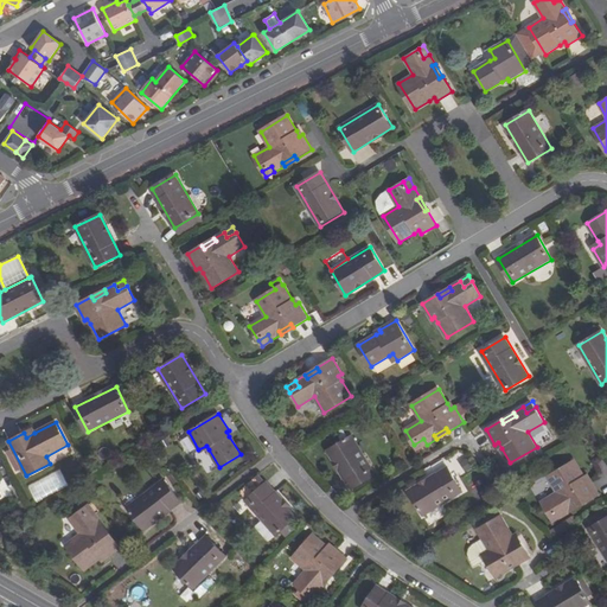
[(343,430),(337,434),(342,441),(347,438),(343,430)]
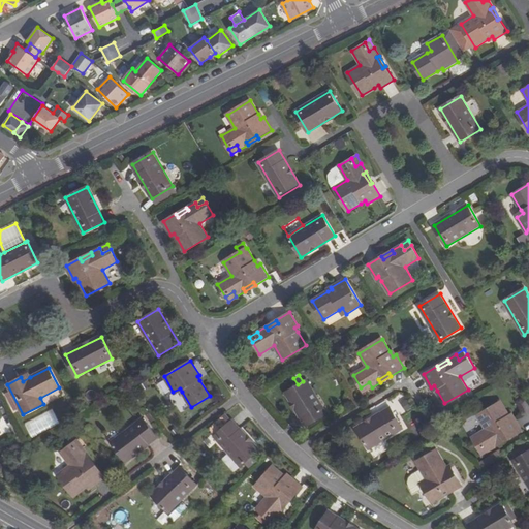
[(286,393),(306,427),(327,414),(306,380),(286,393)]
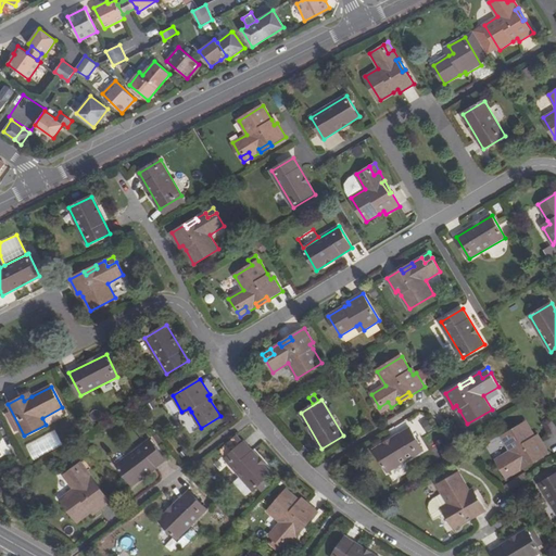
[(388,402),(379,407),(382,413),(391,407),(388,402)]
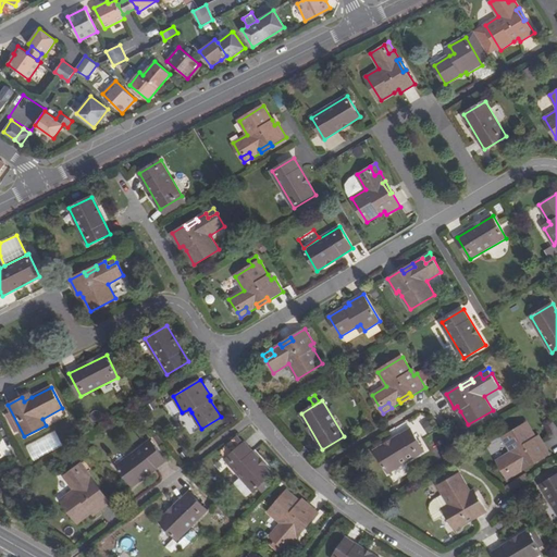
[(408,420),(419,437),(433,430),(422,411),(408,420)]
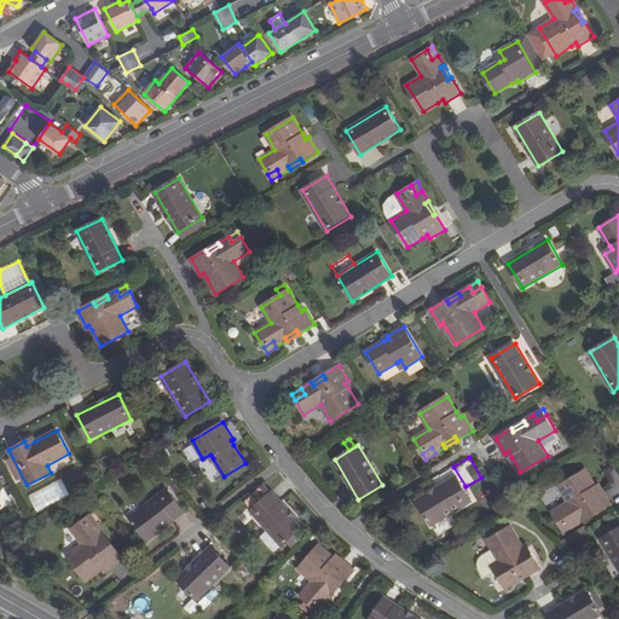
[(574,527),(584,521),(582,518),(594,510),(596,514),(612,504),(602,490),(600,491),(595,485),(586,470),(560,487),(570,502),(553,512),(562,527),(571,521),(574,527)]
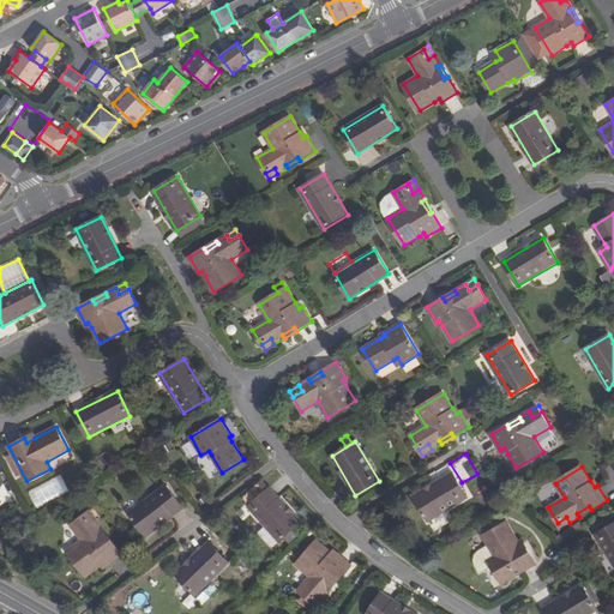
[(428,522),(468,498),(453,473),(414,497),(428,522)]
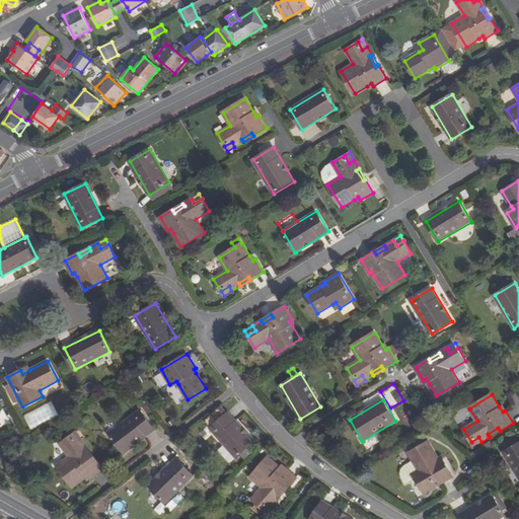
[(24,415),(31,428),(60,415),(53,400),(24,415)]
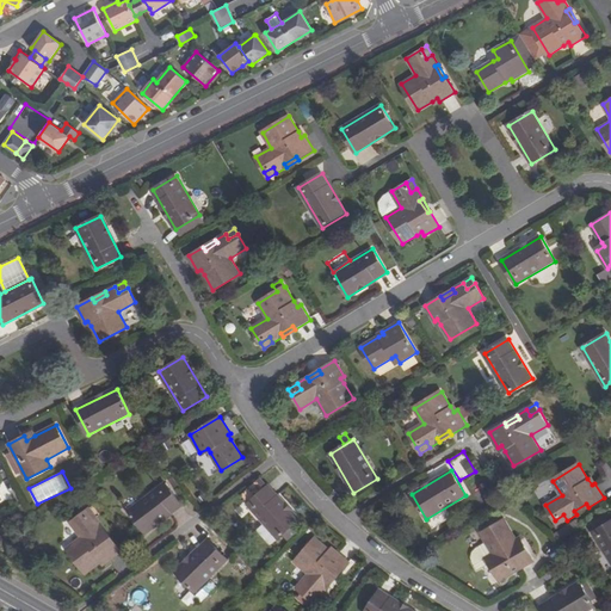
[(259,482),(242,494),(247,501),(264,489),(259,482)]
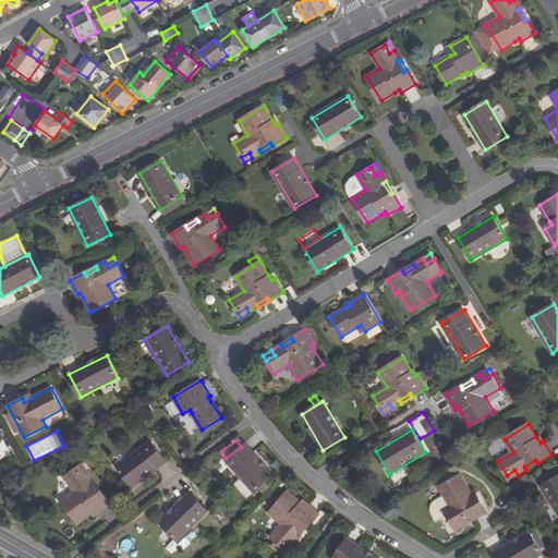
[(118,466),(133,486),(166,461),(150,441),(118,466)]
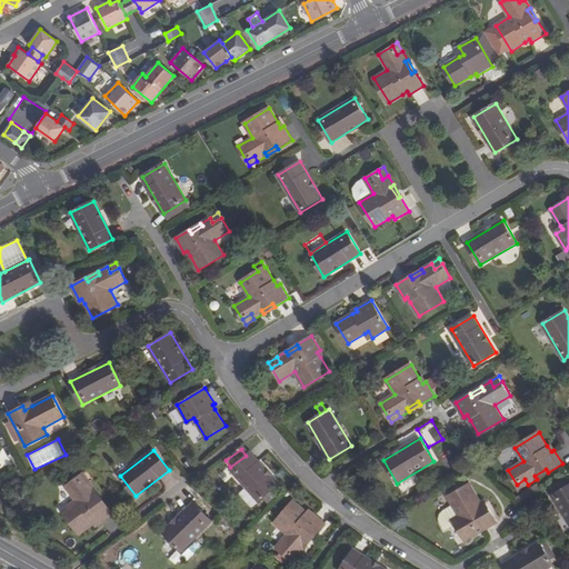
[(231,469),(259,501),(279,485),(251,452),(231,469)]
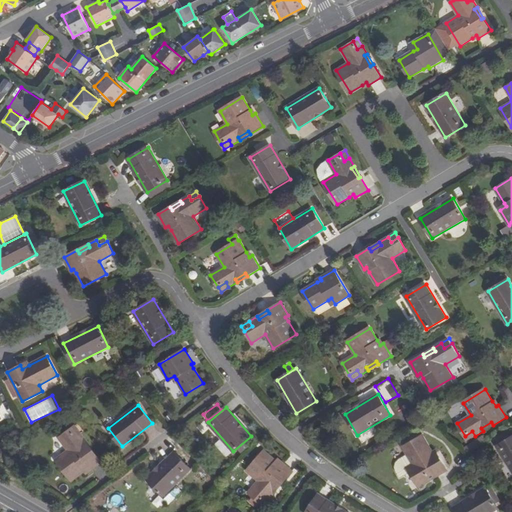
[(481,428),(483,431),(493,425),(491,422),(481,428)]
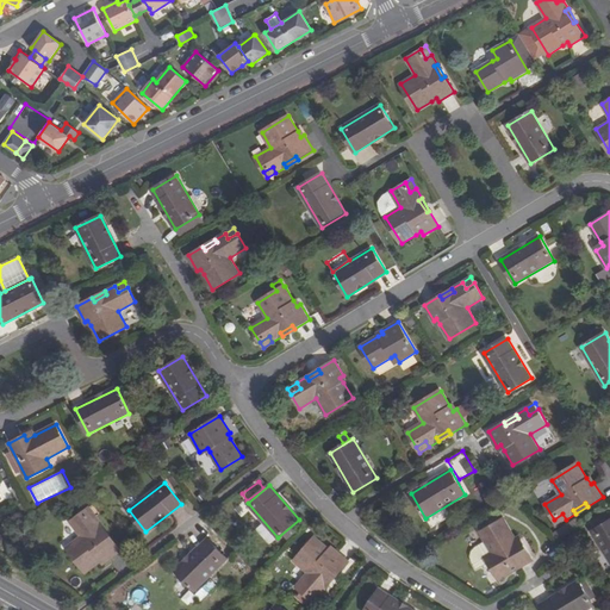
[(91,520),(95,516),(89,508),(83,511),(91,520)]
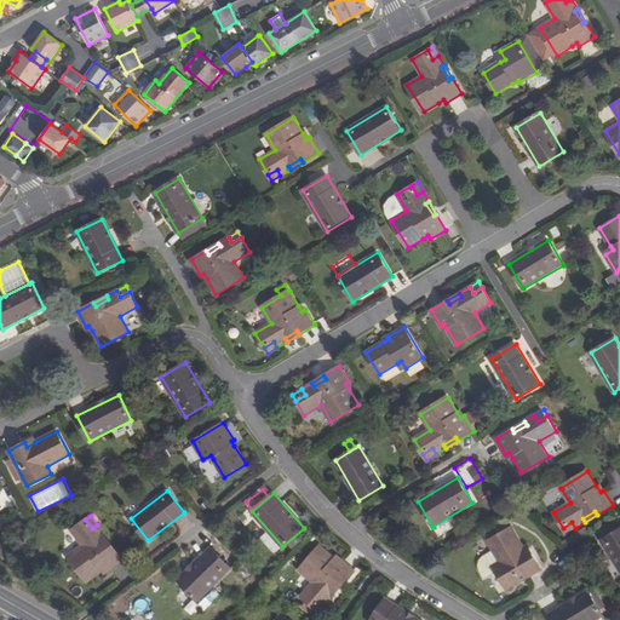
[(101,535),(103,534),(97,524),(92,528),(85,520),(72,529),(82,546),(68,556),(86,581),(101,570),(105,567),(108,570),(122,561),(113,546),(109,547),(101,535)]
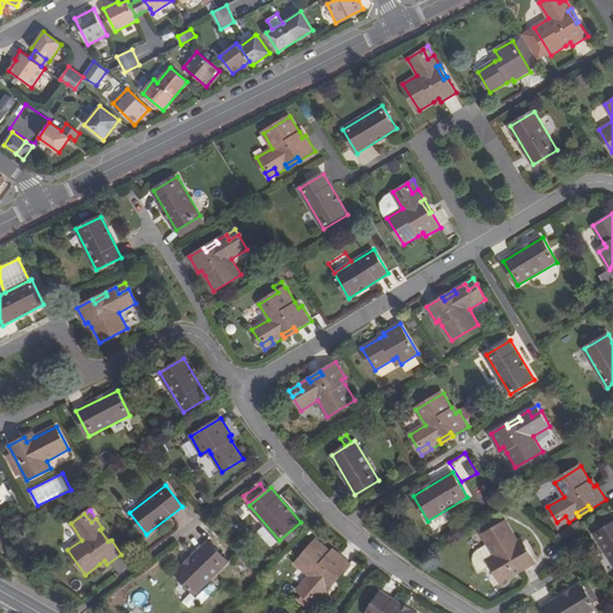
[(565,516),(557,522),(559,528),(569,522),(565,516)]
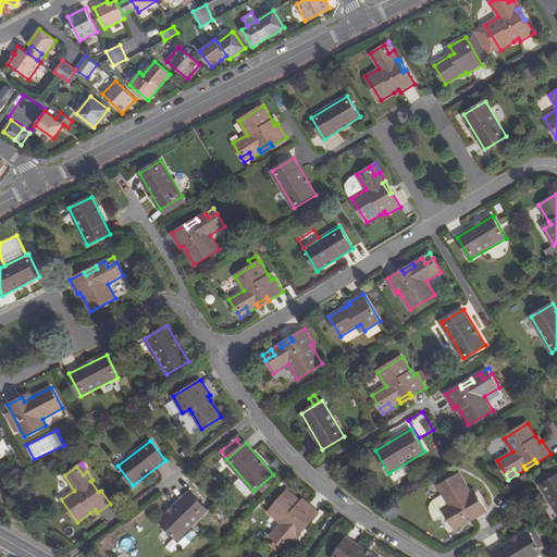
[(486,511),(479,498),(475,500),(471,493),(459,473),(440,485),(450,505),(444,509),(457,530),(486,511)]
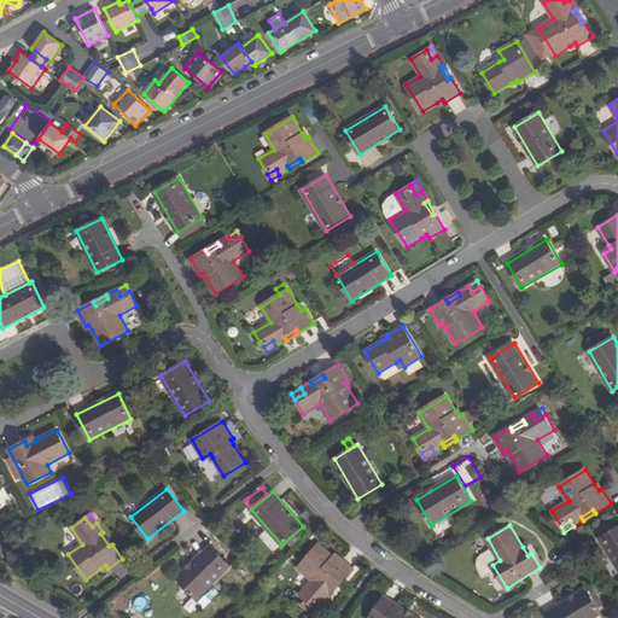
[(617,528),(600,538),(617,569),(617,528)]
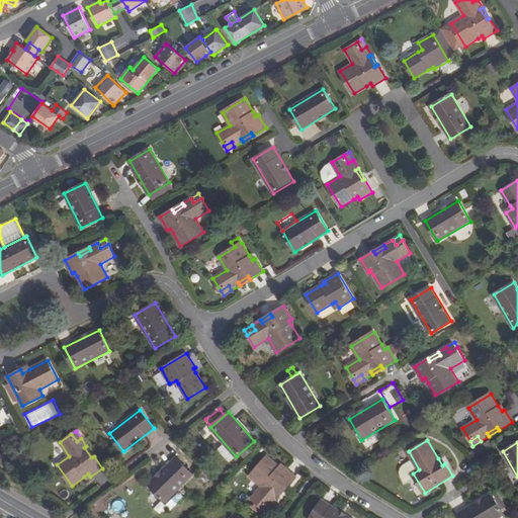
[(94,456),(86,446),(84,447),(91,457),(94,456)]
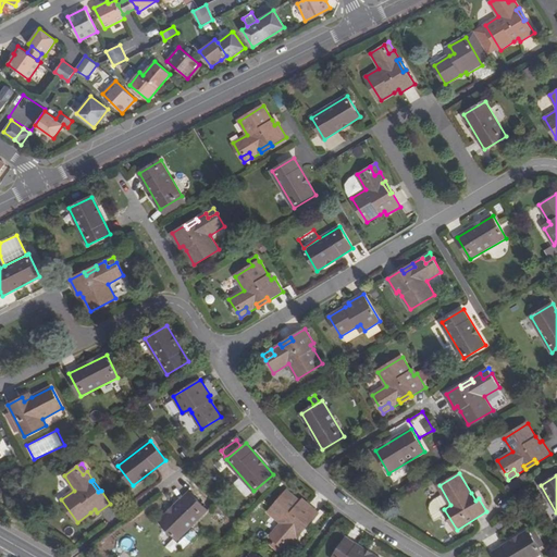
[(293,543),(300,535),(297,532),(306,522),(309,524),(319,512),(307,502),(304,504),(299,500),(287,491),(270,512),(282,523),(271,536),(282,546),(288,539),(293,543)]
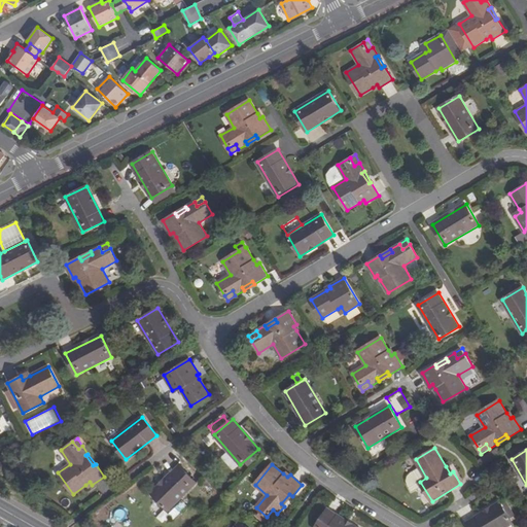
[(168,511),(197,483),(179,465),(151,493),(168,511)]
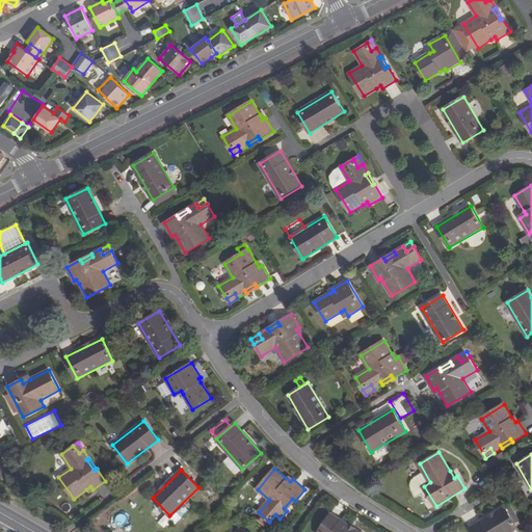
[(201,491),(193,500),(201,505),(207,497),(201,491)]
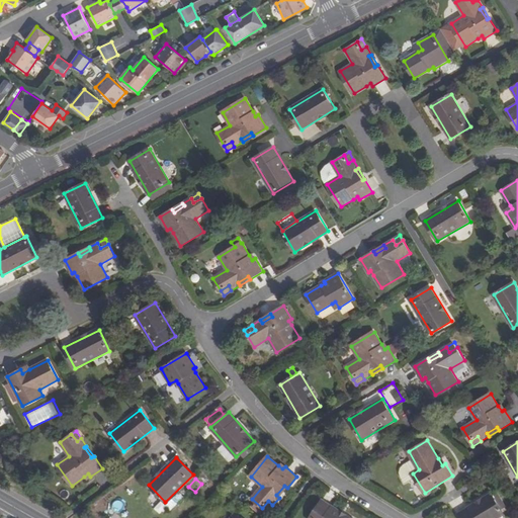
[(276,495),(279,498),(287,488),(284,486),(276,495)]
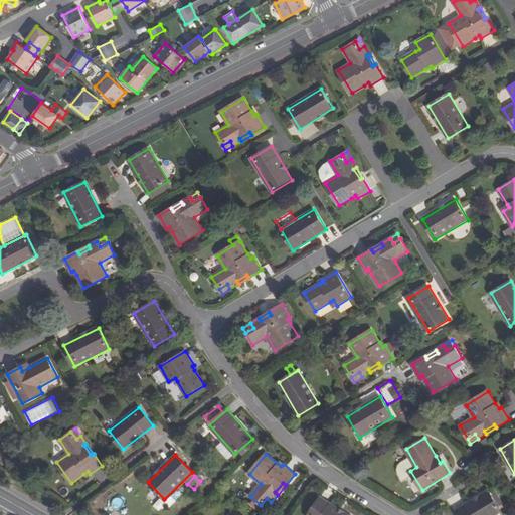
[(495,514),(501,511),(489,491),(456,511),(458,514),(495,514)]
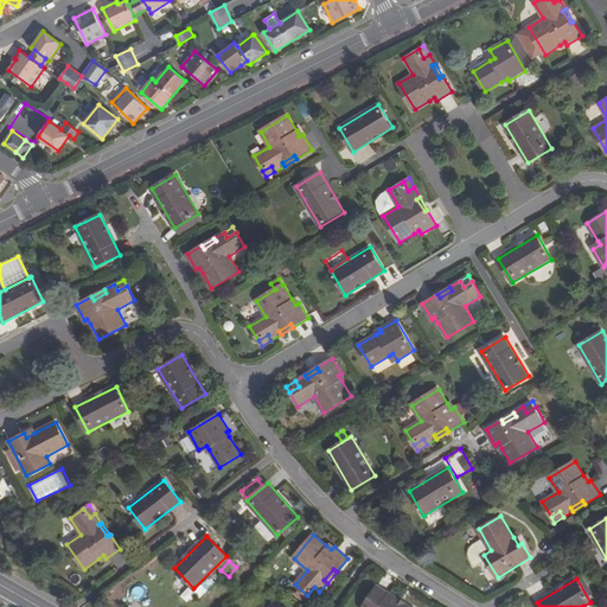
[(540,581),(529,587),(536,601),(548,595),(540,581)]
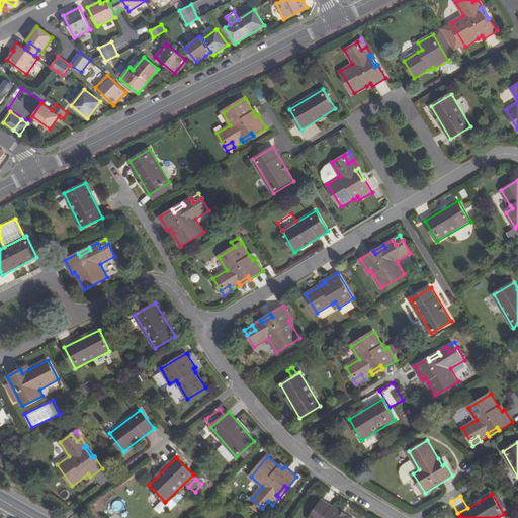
[(350,517),(323,500),(311,517),(350,517)]
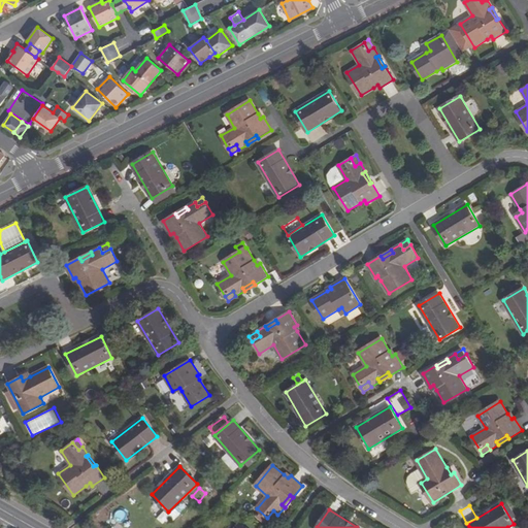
[(273,510),(267,518),(272,522),(277,515),(273,510)]
